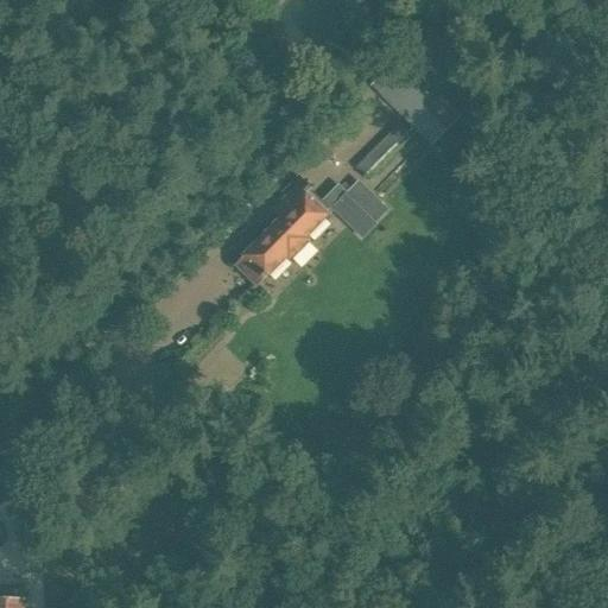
[(400,57),(373,84),(413,125),(432,145),(460,119),(441,99),(400,57)]
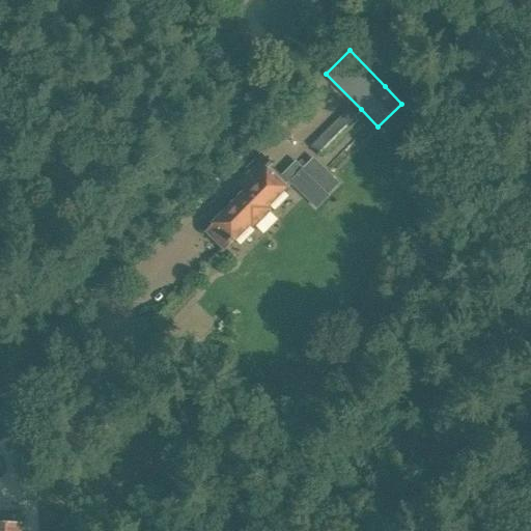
[(254,225),(256,223),(261,221),(266,217),(268,213),(270,211),(268,208),(287,188),(269,170),(274,165),(263,155),(248,169),(251,172),(240,185),(246,192),(206,231),(226,250),(252,223),(254,225)]
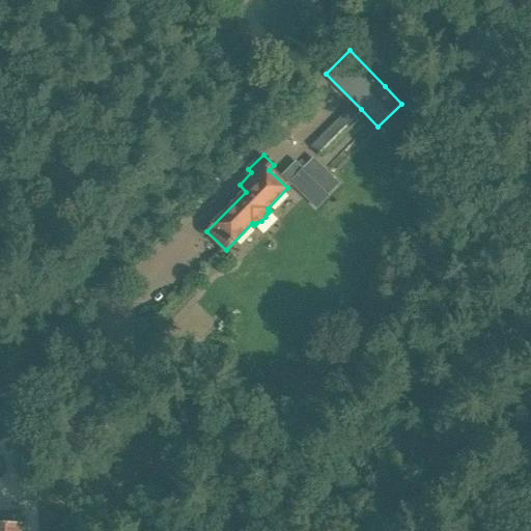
[(312,158),(289,182),(314,206),(337,184),(312,158)]
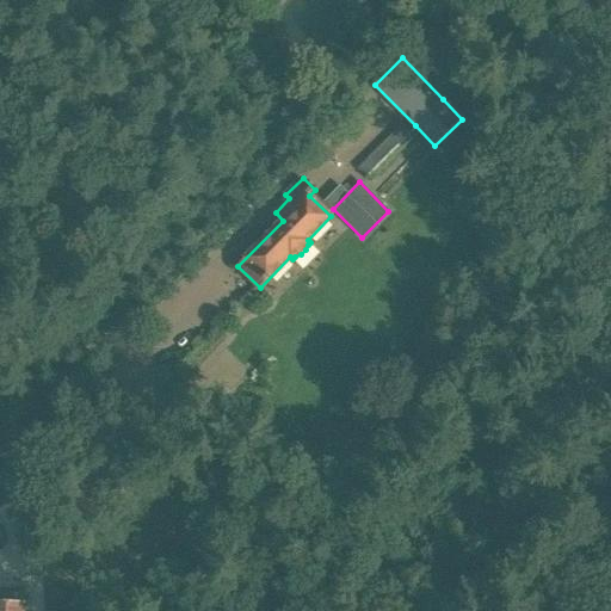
[(192,357),(177,372),(187,382),(202,368),(192,357)]
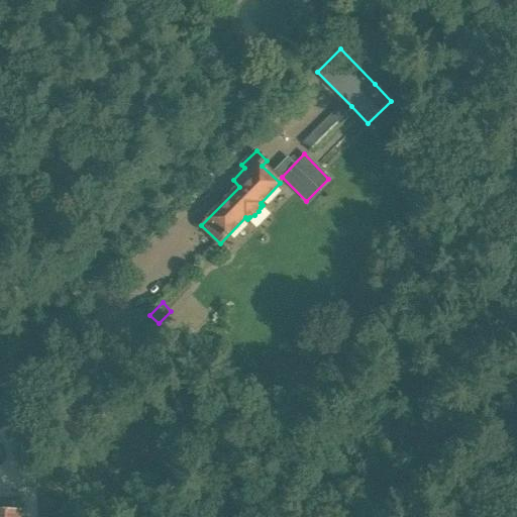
[(21,516),(22,504),(0,503),(0,516),(21,516)]
